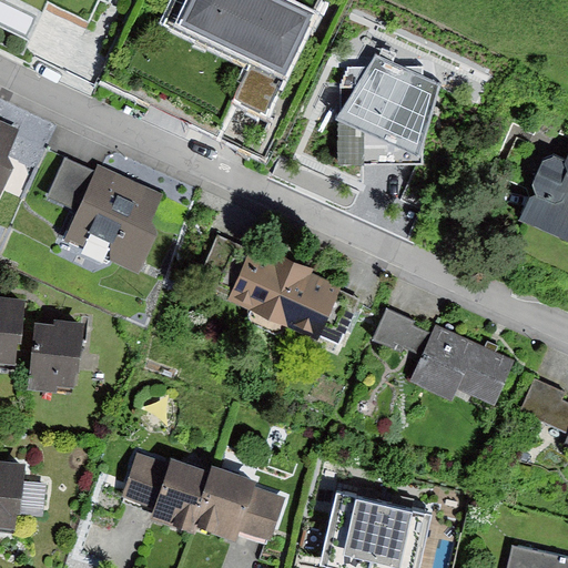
[(190,0),(182,17),(285,67),(314,8),(297,0),(190,0)]
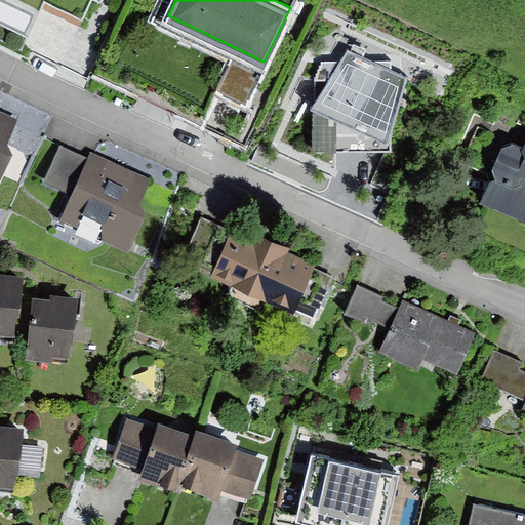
[(232,59),(217,87),(247,102),(260,74),(232,59)]
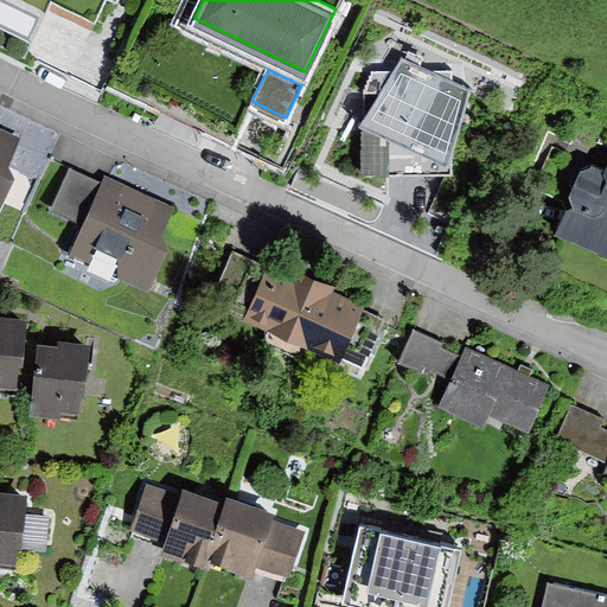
[(466,69),(371,70),(360,93),(362,179),(460,178),(459,94),(466,94),(466,69)]
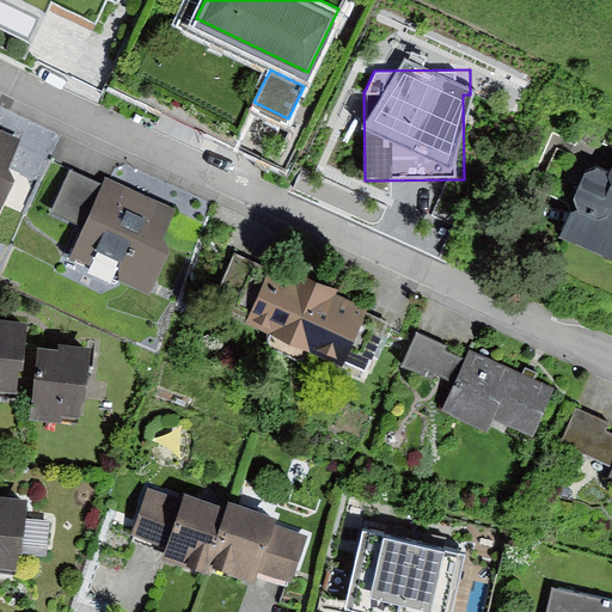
[(0,200),(11,177),(5,164),(18,135),(0,127),(0,200)]
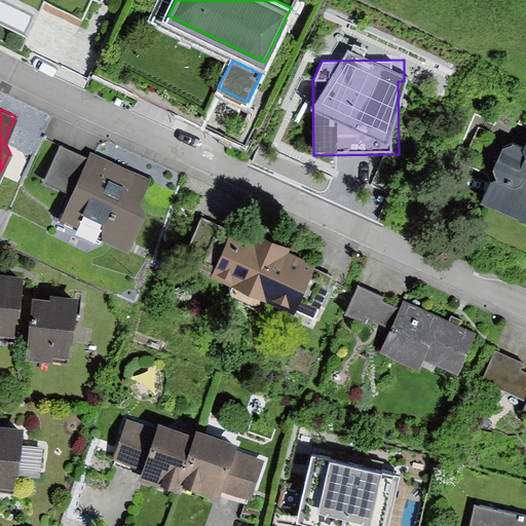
[(525,136),(522,146),(513,144),(501,148),(490,170),(500,174),(487,199),(525,218),(525,136)]
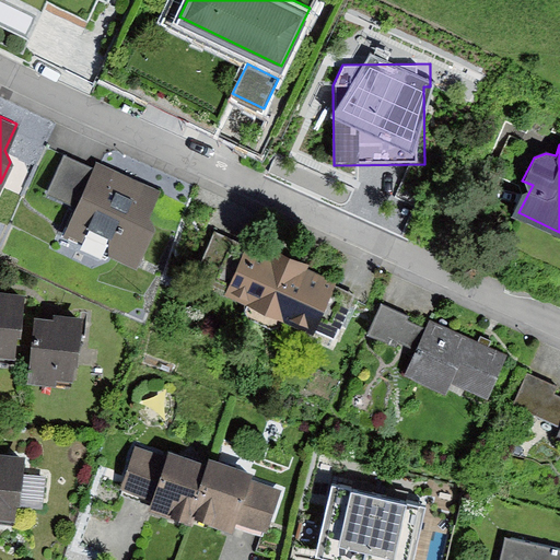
[(93,166),(63,153),(46,191),(73,203),(61,232),(136,265),(152,226),(147,216),(159,188),(95,161),(93,166)]
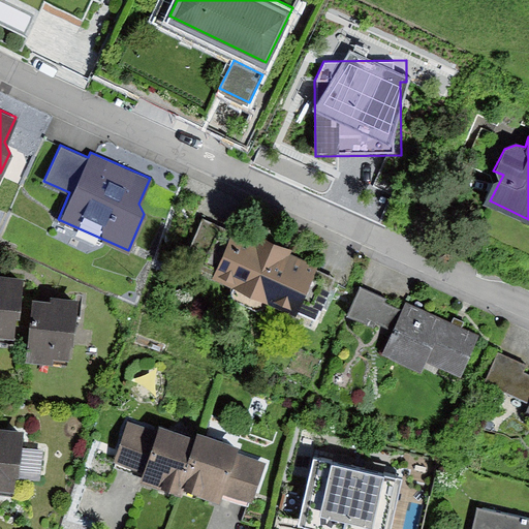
[(317,265),(235,224),(211,273),(293,314),(317,265)]
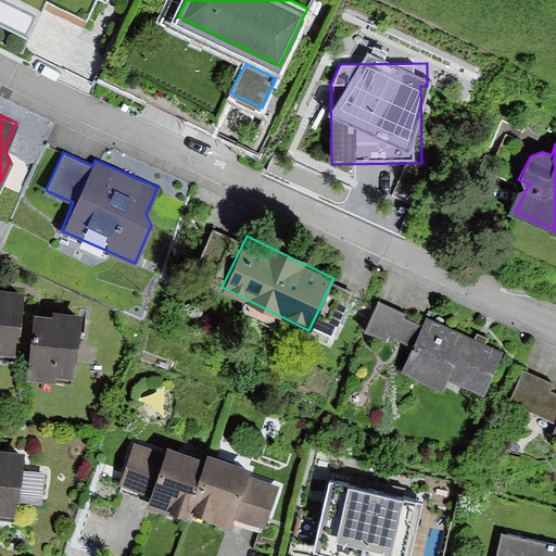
[(22,290),(0,288),(0,353),(15,355),(22,290)]
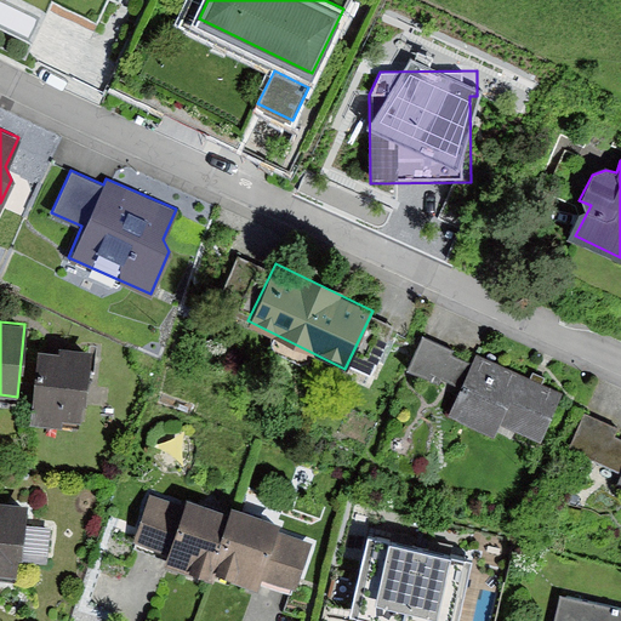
[(457,351),(426,336),(410,371),(461,393),(453,414),(494,431),(499,420),(543,440),(564,393),(479,355),(476,364),(456,355),(457,351)]
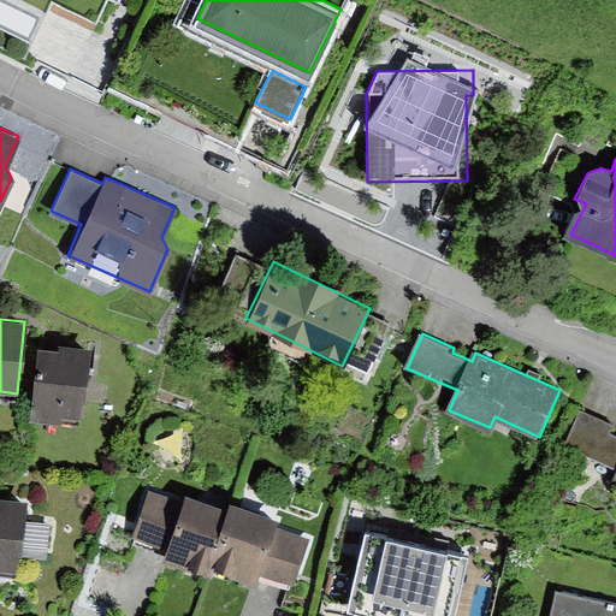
[(58,351),(36,349),(29,424),(58,426),(59,418),(78,420),(86,348),(60,345),(58,351)]
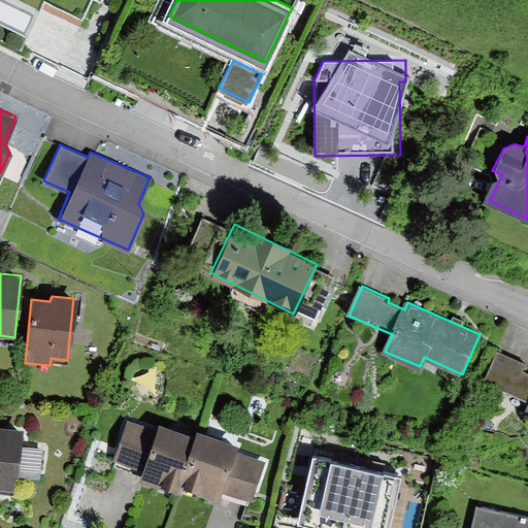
[(526,362),(497,351),(485,382),(527,398),(522,415),(527,416),(527,372),(522,371),(526,362)]
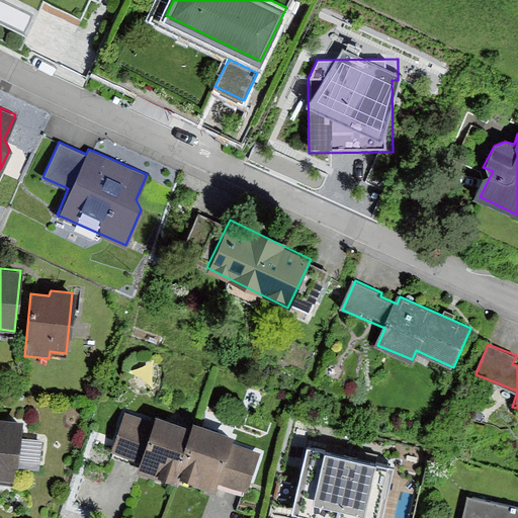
[(177,477),(192,425),(154,413),(152,417),(124,409),(110,452),(135,459),(132,469),(175,483),(177,477)]
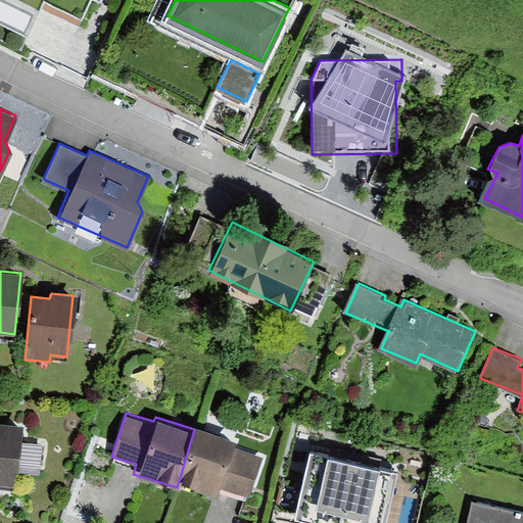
[(194,429),(179,481),(216,492),(218,486),(248,495),(262,454),(230,444),(233,435),(196,424),(194,429)]
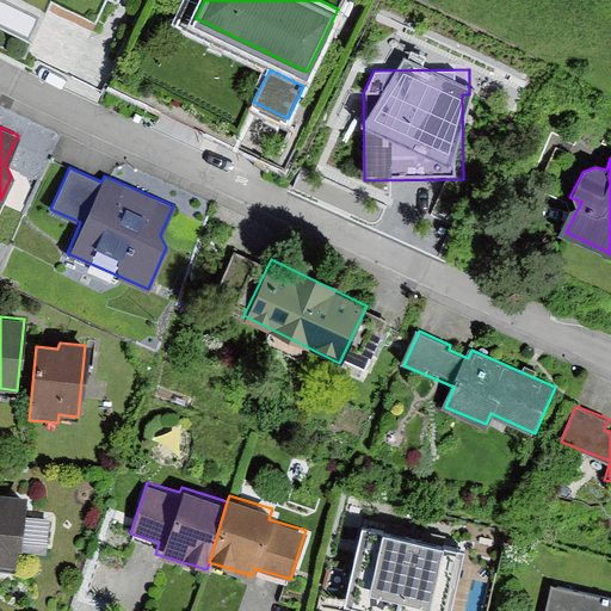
[(28,501),(0,498),(0,568),(19,572),(28,501)]
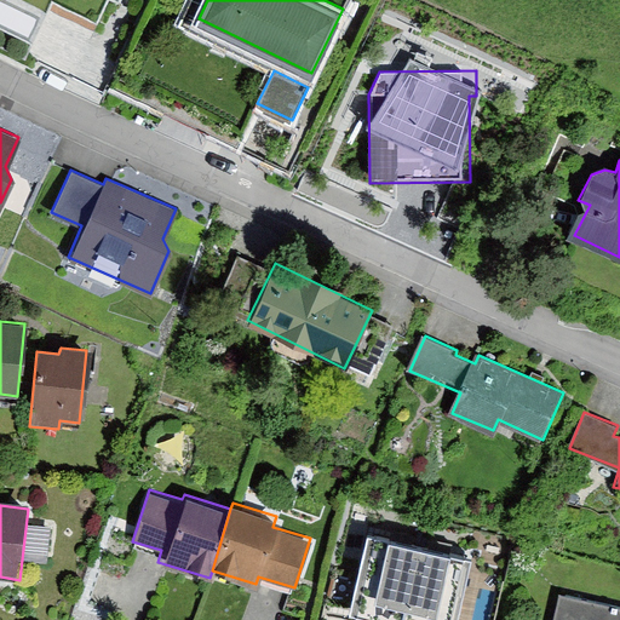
[(457,619),(472,554),(368,532),(351,612),(388,619),(457,619)]
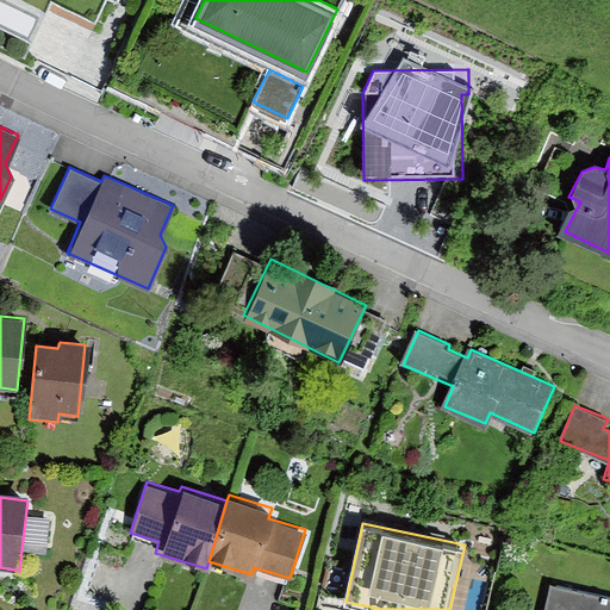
[(609,609),(609,597),(551,586),(545,609),(609,609)]
